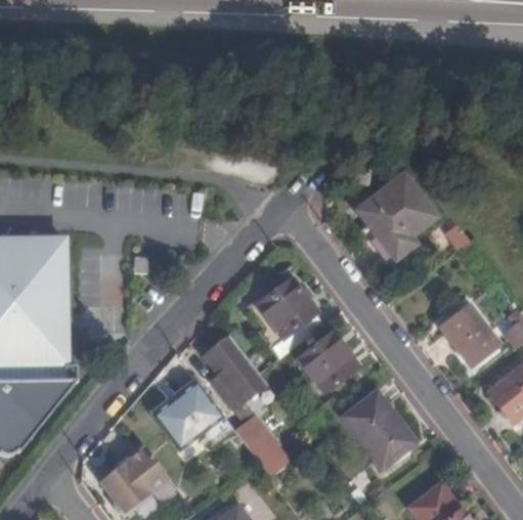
[(367,162),(350,162),(350,174),(367,174),(367,162)]
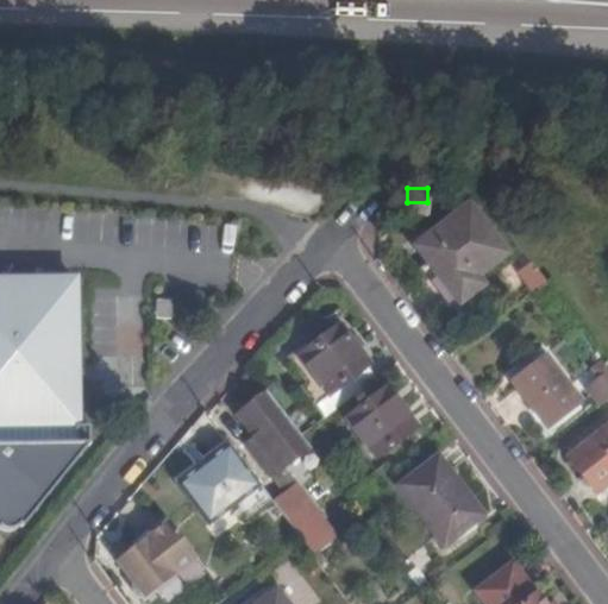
[(507,250),(467,199),(409,243),(425,262),(456,301),(456,302),(483,282),(477,274),(507,250)]
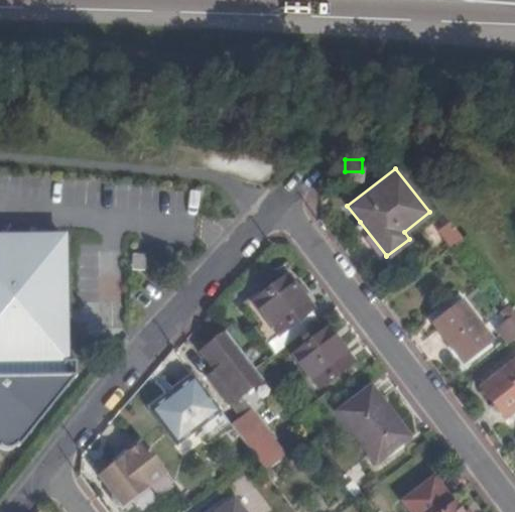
[(444,244),(458,236),(444,213),(431,221),(444,244)]
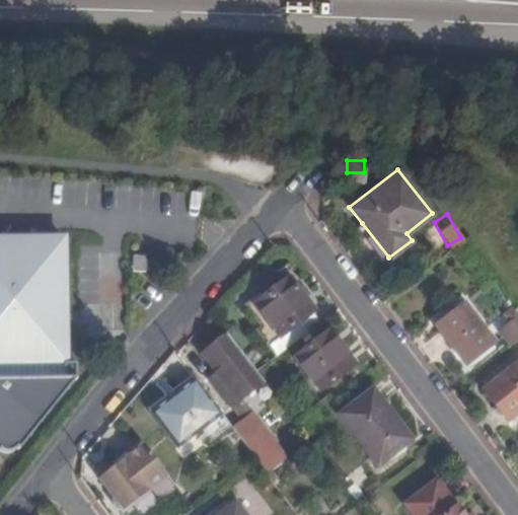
[(380,262),(388,256),(362,223),(356,228),(380,262)]
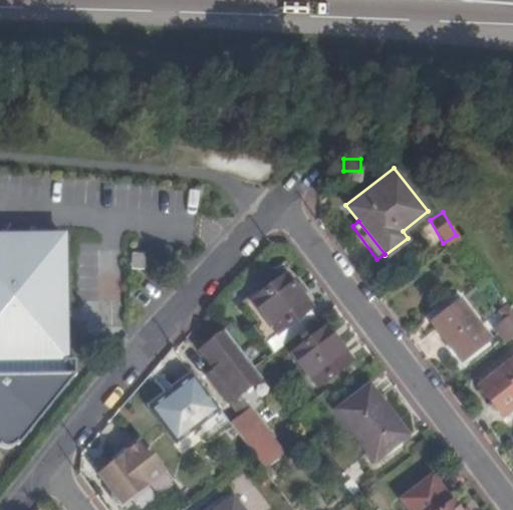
[(74,370),(74,354),(64,354),(63,312),(61,231),(0,232),(0,442),(2,443),(6,443),(9,443),(11,442),(14,439),(16,440),(73,370),(74,370)]
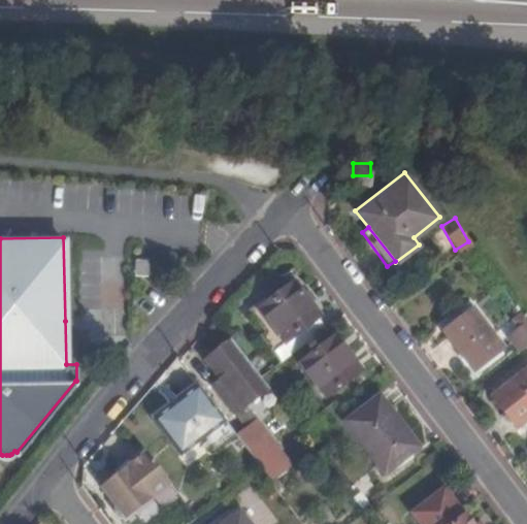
[(147,257),(132,258),(132,273),(149,273),(147,257)]
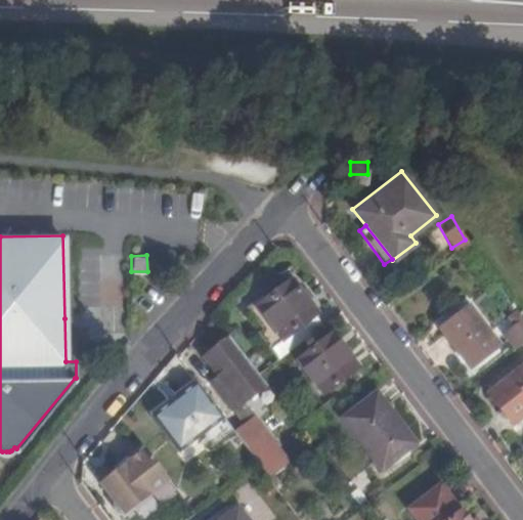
[(314,310),(289,278),(250,311),(263,328),(259,332),(271,346),(313,310),(314,310)]
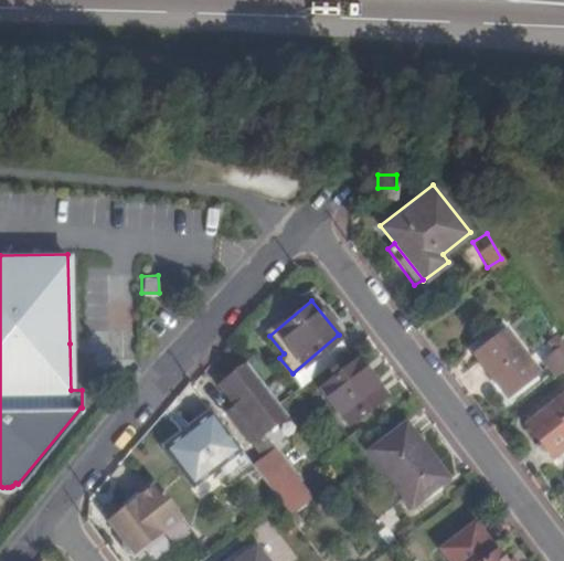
[(538,373),(500,324),(467,349),(503,399),(538,373)]
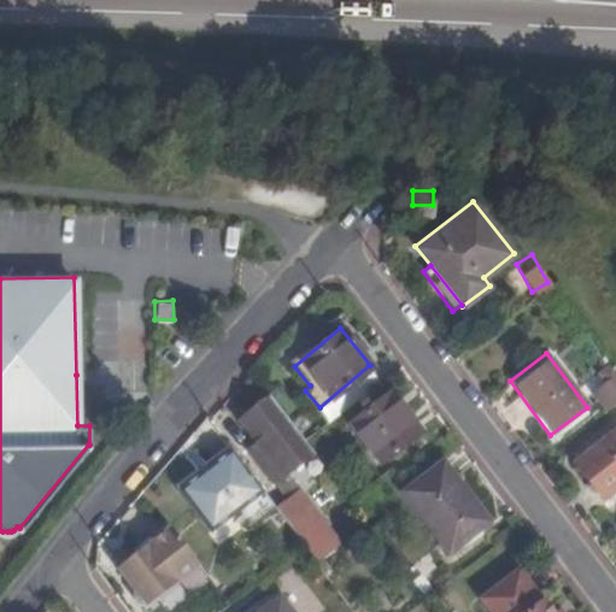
[(380,378),(369,365),(320,407),(329,419),(380,378)]
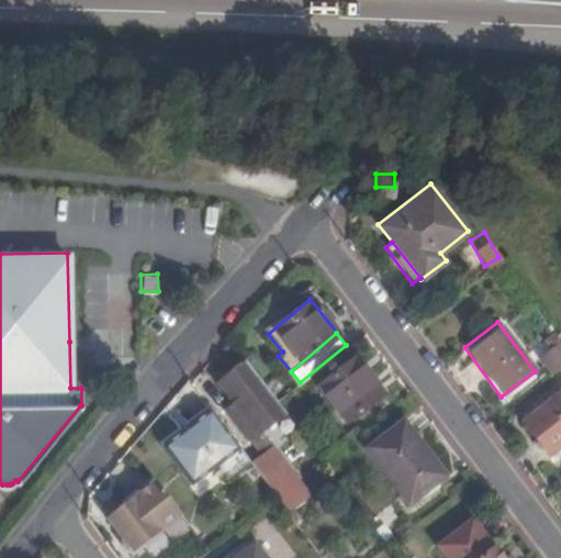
[(560,342),(541,357),(552,372),(560,366),(560,342)]
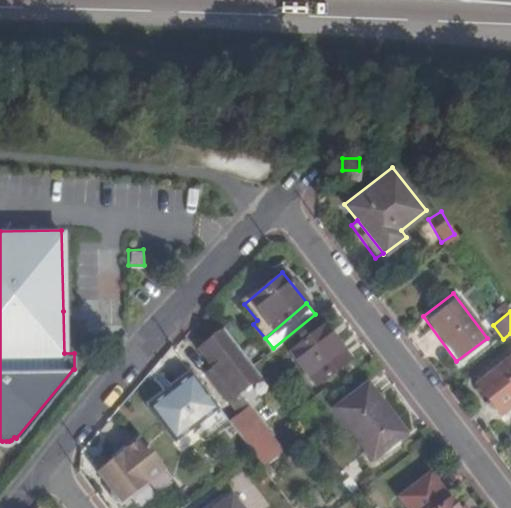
[(349,359),(322,324),(289,351),(316,385),(349,359)]
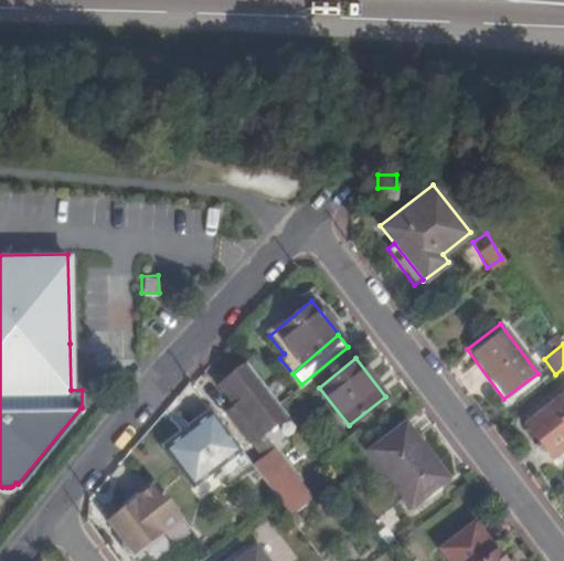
[(262,433),(288,414),(279,403),(265,383),(230,410),(261,452),(269,445),(262,433)]
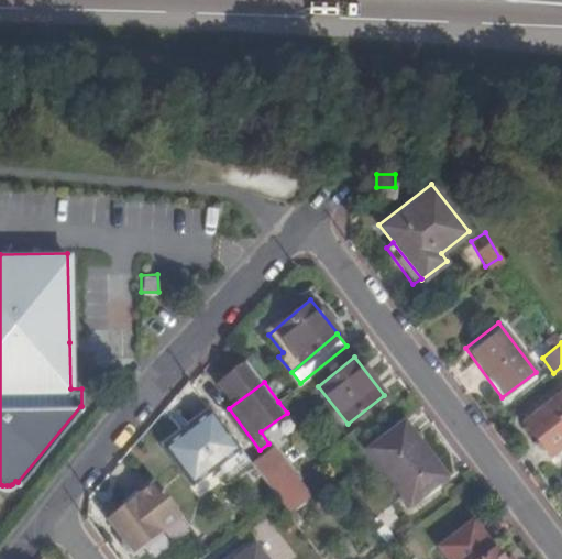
[(561,442),(561,392),(526,418),(551,451),(561,442)]
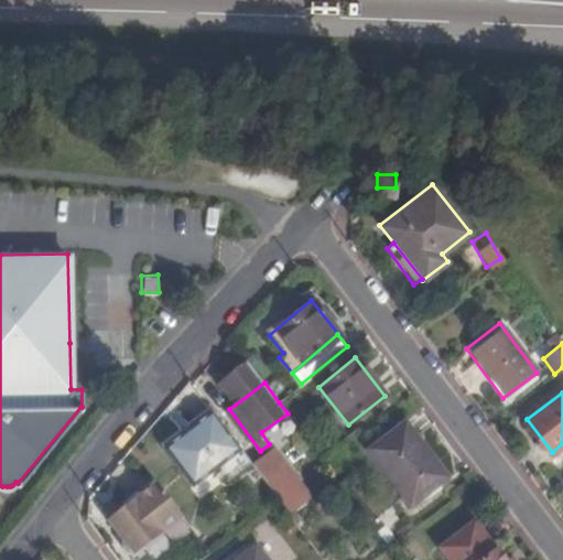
[(165,441),(169,447),(216,412),(212,406),(165,441)]
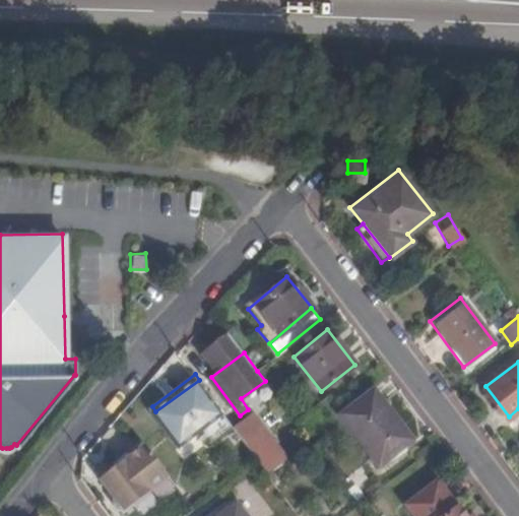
[(205,429),(224,413),(199,380),(155,411),(181,446),(205,429)]
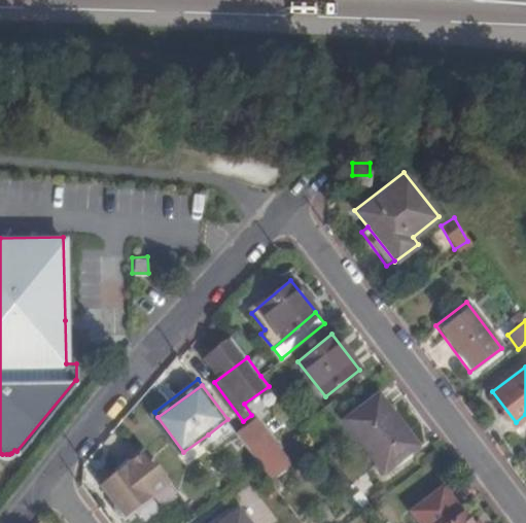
[(418,443),(380,393),(346,419),(384,469),(418,443)]
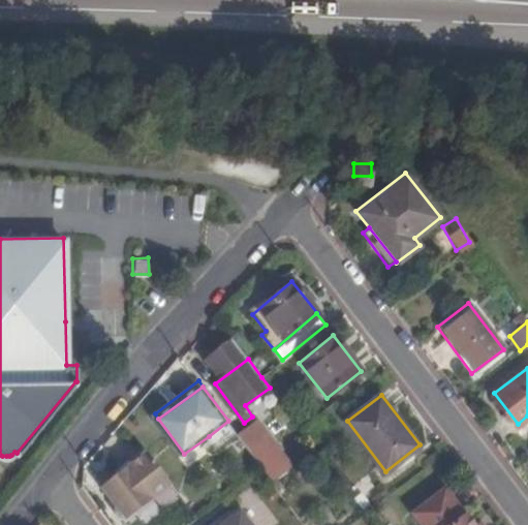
[(218,446),(238,431),(228,421),(209,436),(218,446)]
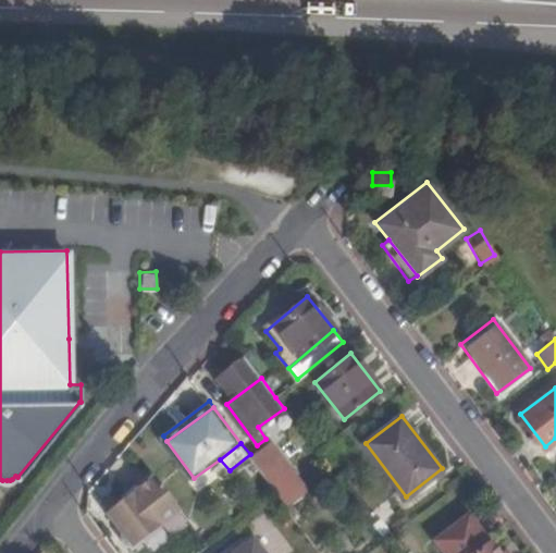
[(271,443),(252,457),(279,492),(287,505),(306,490),(271,443)]
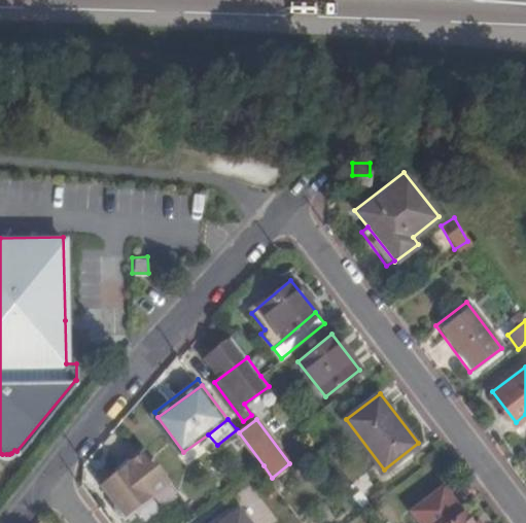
[(164,486),(140,455),(126,466),(125,464),(101,482),(125,516),(164,486)]
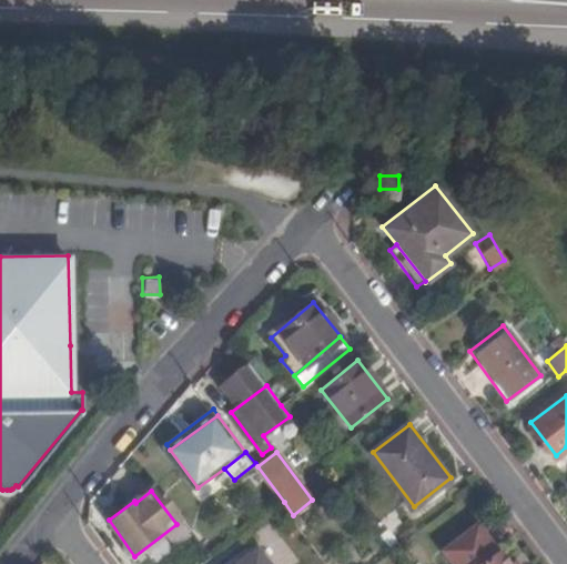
[(273,563),(285,563),(299,555),(270,517),(250,533),(273,563)]
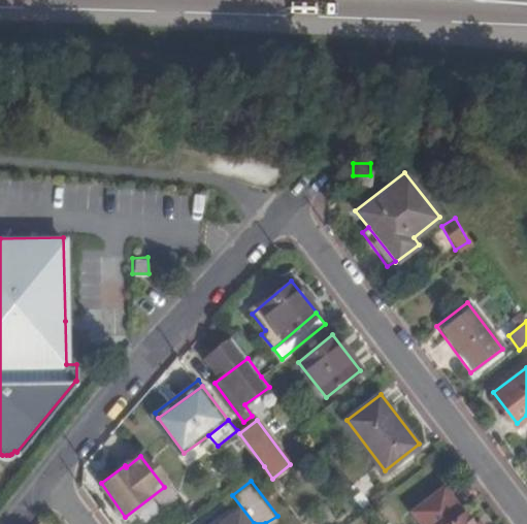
[(473,523),(446,485),(412,509),(422,523),(473,523)]
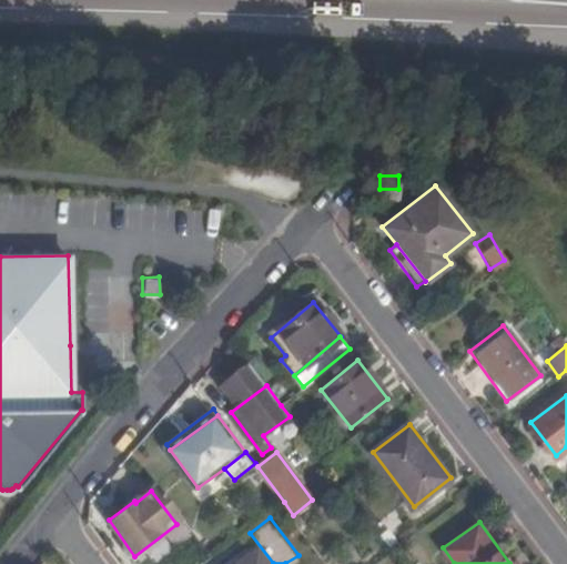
[(272,563),(256,544),(230,563),(272,563)]
